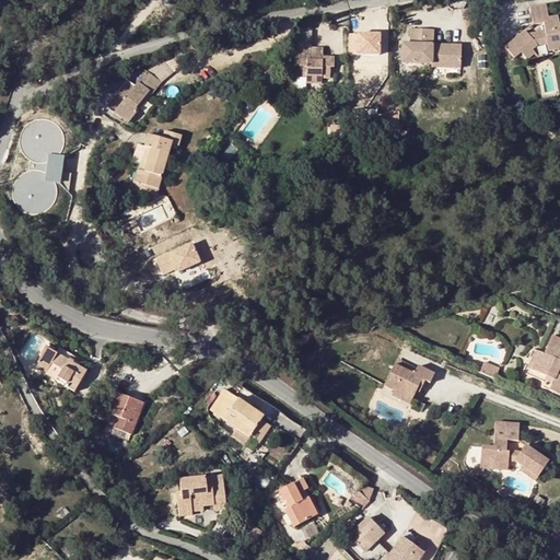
[(529,37),(528,34),(528,33),(524,31),(506,47),(515,58),(522,53),(527,59),(535,53),(533,49),(534,47),(537,45),(547,44),(548,51),(559,48),(559,22),(559,23),(558,15),(548,16),(546,3),(529,7),(532,24),(543,23),(544,31),(544,35),(529,37)]
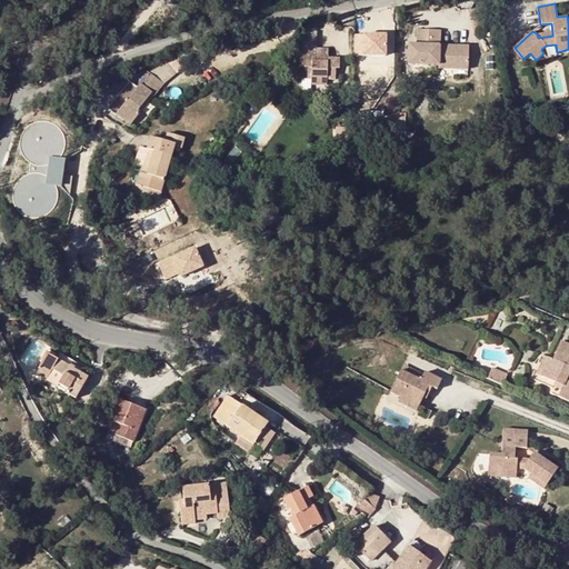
[(416,29),(416,45),(427,46),(427,30),(416,29)]
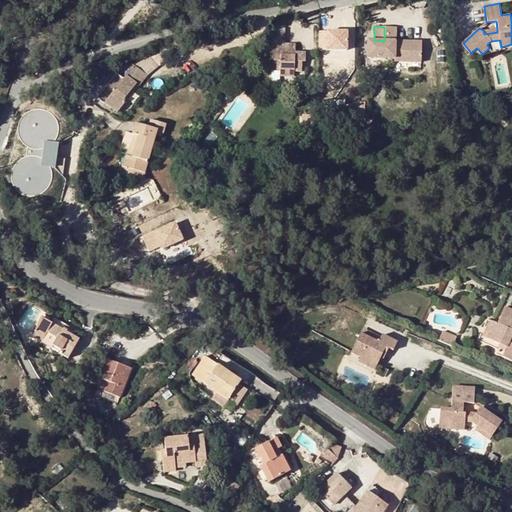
[(392,62),(421,62),(422,42),(395,41),(395,28),(384,27),(384,41),(374,40),(367,40),(367,58),(392,59),(392,62)]
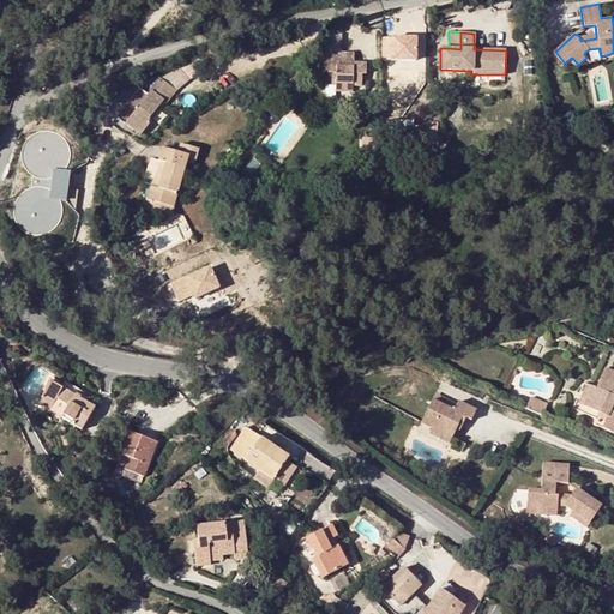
[(355,62),(355,53),(325,52),(324,72),(327,72),(326,84),(337,84),(336,91),(354,91),(355,85),(363,86),(363,74),(367,74),(368,64),(355,62)]
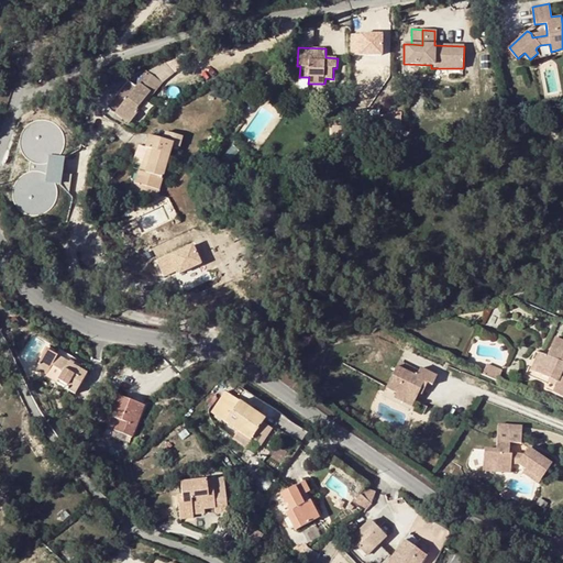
[(287,59),(279,55),(275,62),(284,68),(286,65),(285,64),(287,59)]
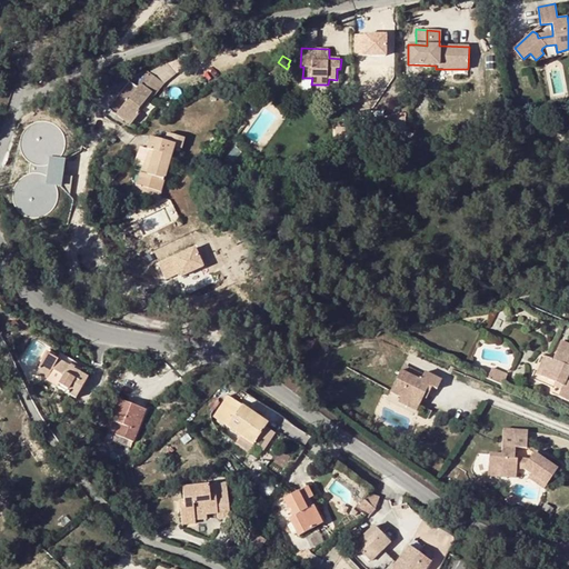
[(368,56),(369,71),(379,70),(378,56),(368,56)]
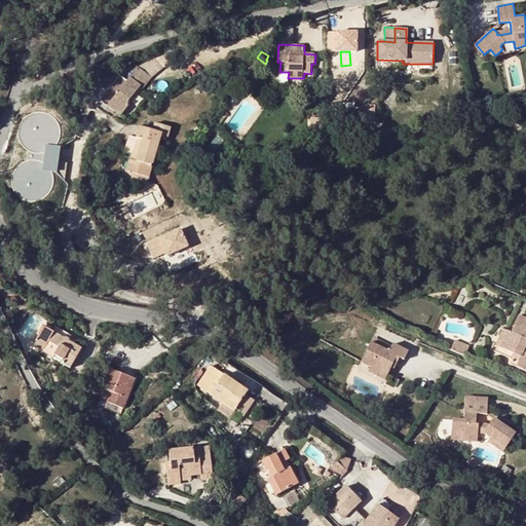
[(154,54),(143,68),(154,76),(164,62),(154,54)]
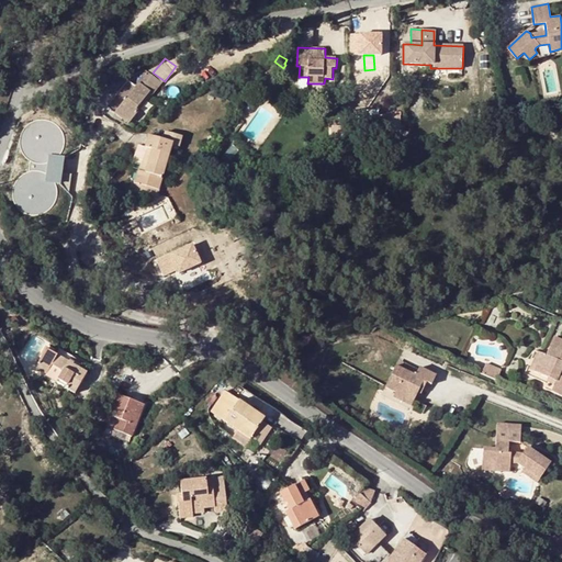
[(8,62),(3,69),(13,76),(18,68),(8,62)]
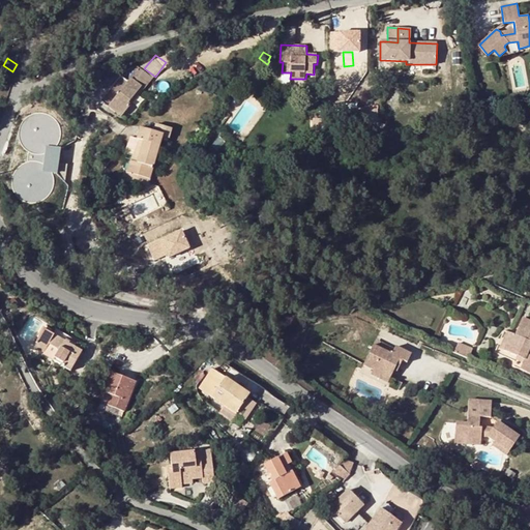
[(141,70),(131,83),(142,90),(144,92),(154,80),(141,70)]
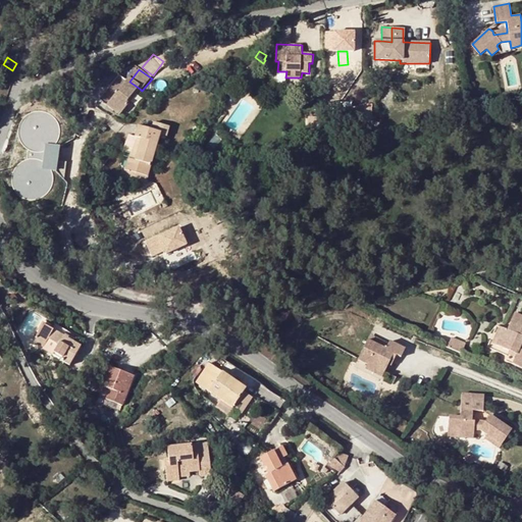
[(102,95),(116,76),(115,75),(101,82),(95,90),(102,95)]
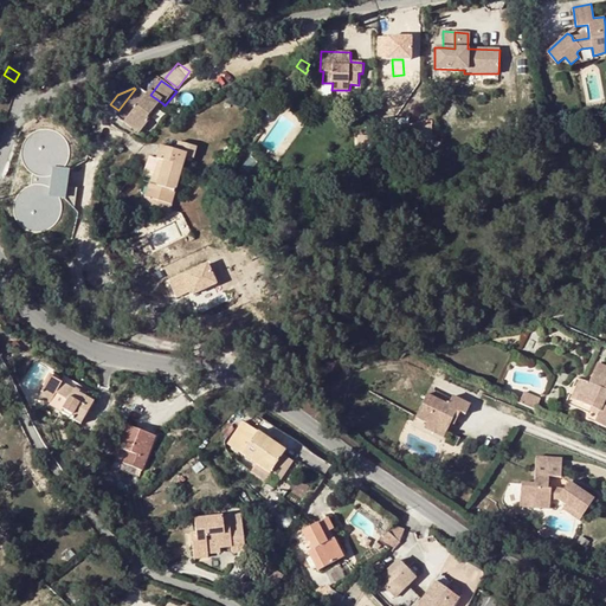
[(143,134),(155,118),(153,116),(162,103),(150,95),(147,98),(135,89),(118,110),(115,115),(124,123),(127,121),(143,134)]
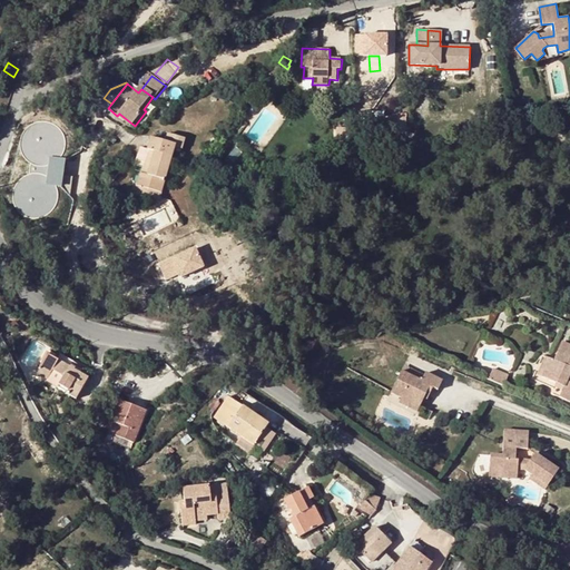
[(144,109),(146,111),(155,99),(153,97),(144,109)]
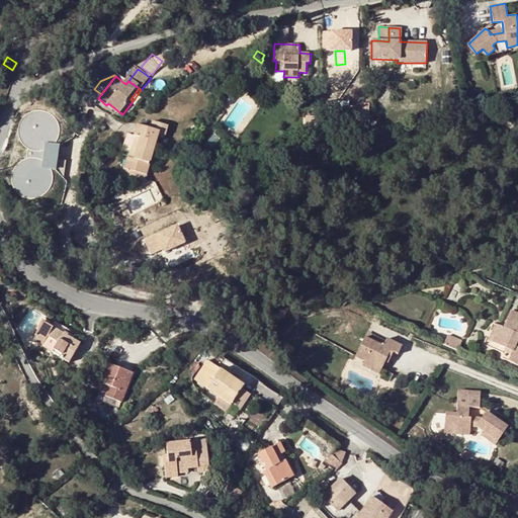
[(53,173),(52,170),(44,168),(47,145),(54,146),(56,144),(59,139),(61,132),(60,125),(57,119),(53,114),(47,111),(39,109),(32,110),(26,114),(21,119),(19,125),(18,133),(20,140),(25,146),(28,148),(26,159),(20,162),(15,167),(12,174),(12,181),(14,187),(18,193),(24,197),(30,199),(37,198),(44,196),(49,192),(53,186),(54,180),(53,173)]
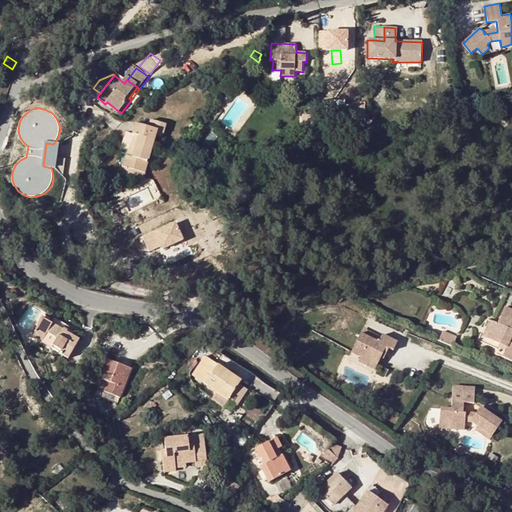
[(128,155),(124,167),(145,173),(158,130),(137,124),(133,136),(135,137),(129,155),(128,155)]
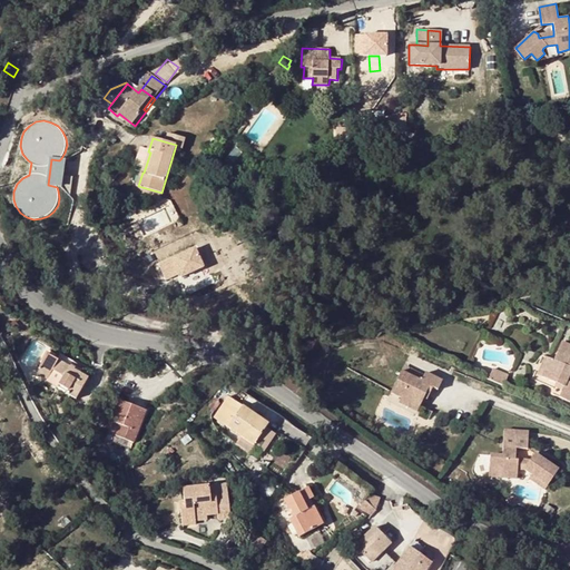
[(61,187),(69,195),(72,178),(62,177),(65,160),(59,160),(51,159),(48,185),(57,187),(61,187)]
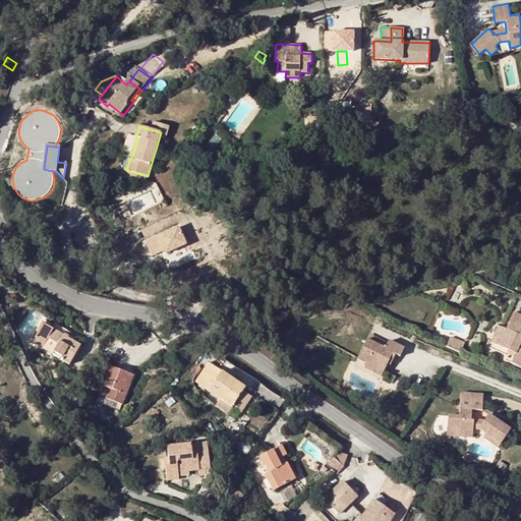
[(148,176),(126,170),(124,178),(127,178),(145,184),(148,176)]
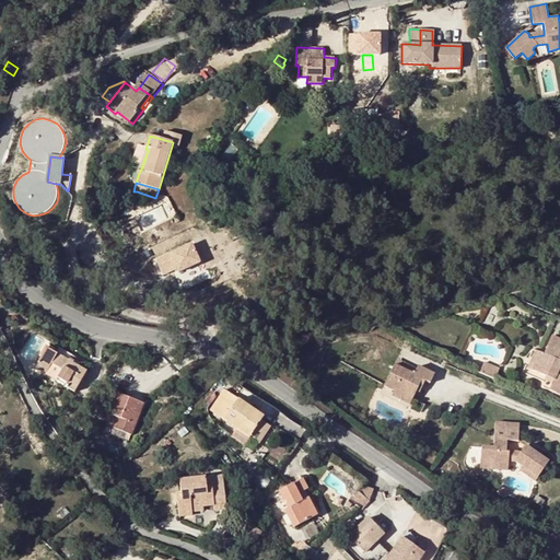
[(154,258),(164,278),(200,261),(190,242),(154,258)]
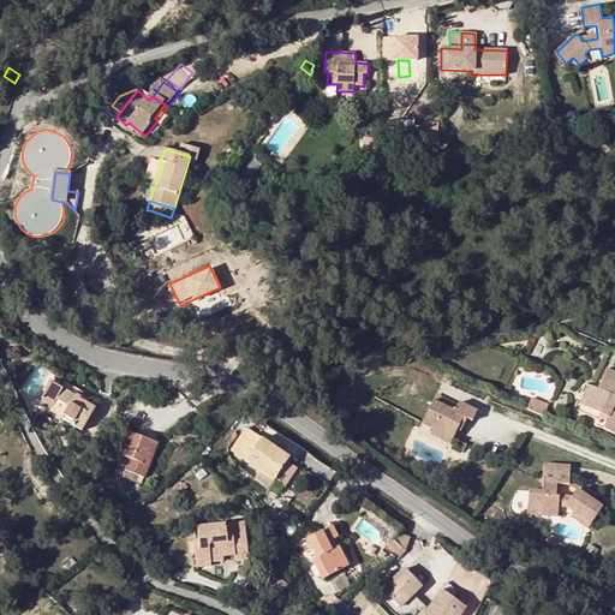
[(596,388),(592,387),(585,406),(607,417),(602,428),(614,433),(614,411),(611,410),(614,402),(614,371),(605,368),(596,388)]
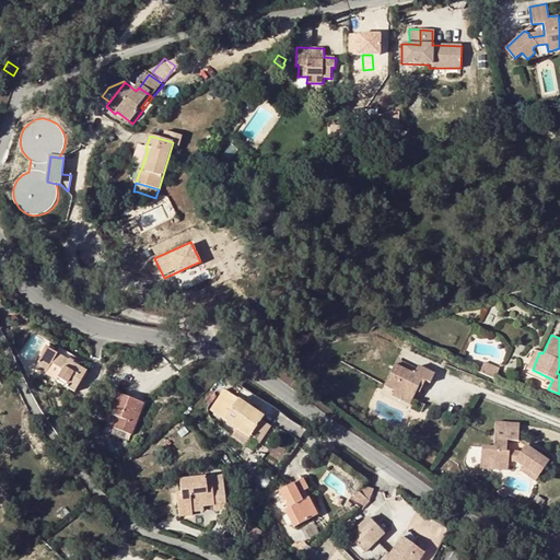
[(45,349),(35,366),(45,373),(49,364),(60,371),(54,382),(73,394),(84,373),(45,349)]
